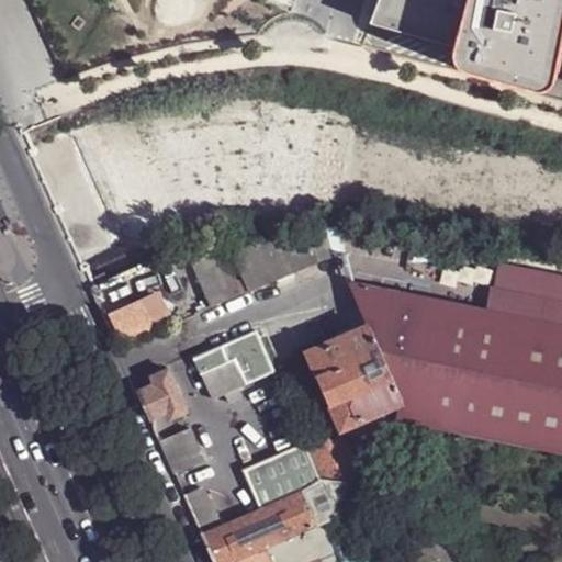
[(464,0),(374,0),(371,9),(457,31),(464,0)]
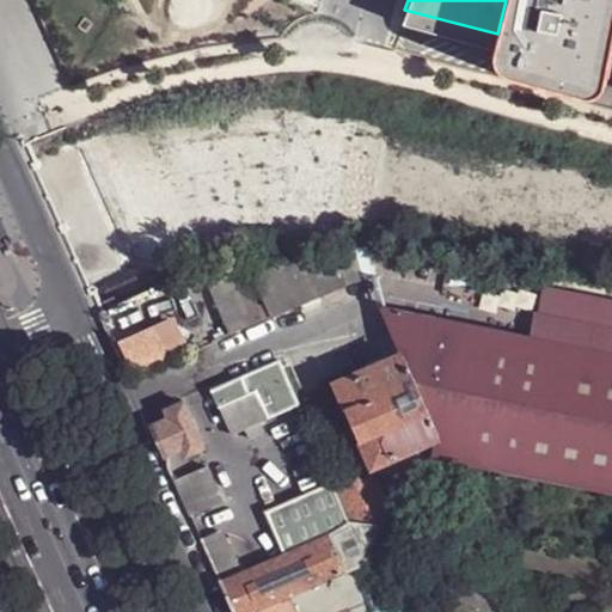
[(611,16),(611,0),(506,0),(497,34),(494,51),(599,74),(611,16)]
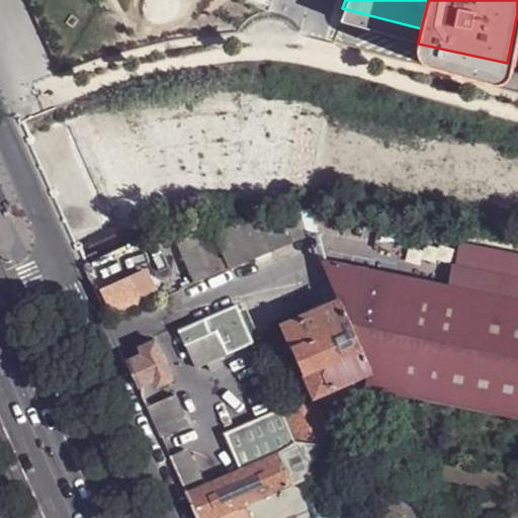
[(291,243),(306,237),(304,225),(301,213),(284,214),(286,223),(291,243)]
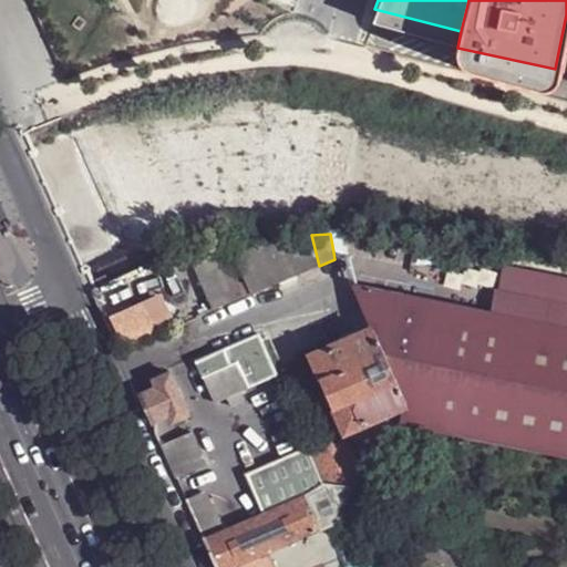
[(219,243),(187,257),(200,286),(214,280),(219,292),(205,299),(212,312),(244,298),(219,243)]
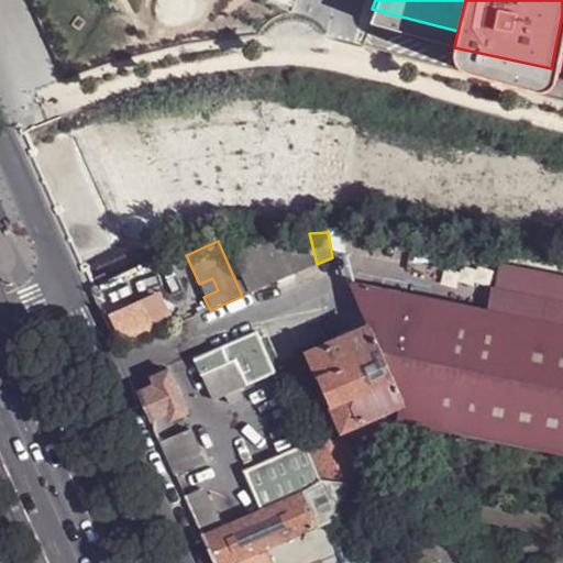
[(227,245),(249,294),(317,264),(311,242),(227,245)]
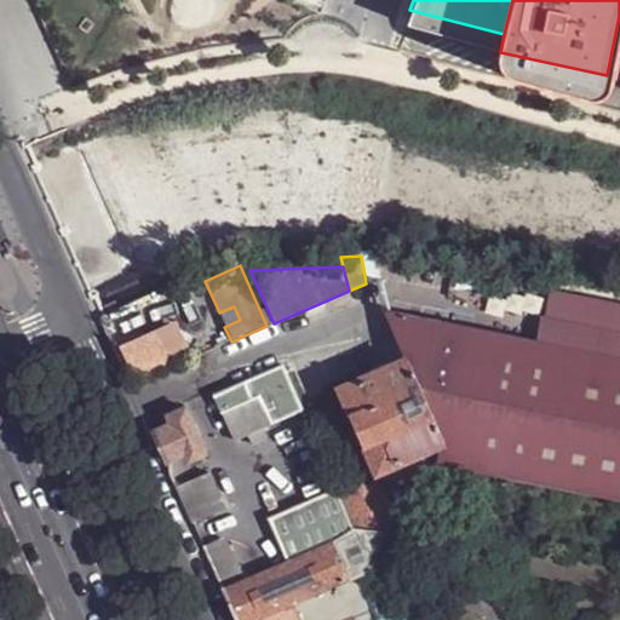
[(214,349),(231,342),(224,327),(219,313),(205,281),(189,287),(214,349)]
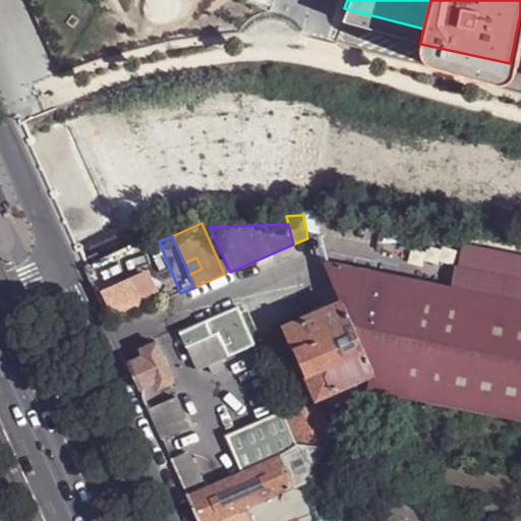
[(452,292),(326,266),(342,306),(371,374),(368,387),(520,416),(520,257),(461,246),(456,272),(452,292)]
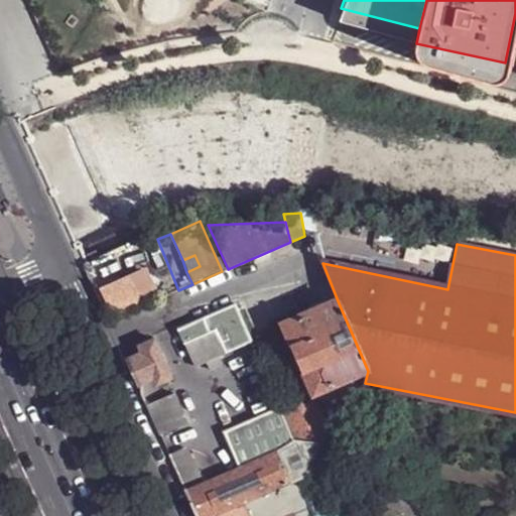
[(182,260),(186,272),(200,266),(195,255),(182,260)]
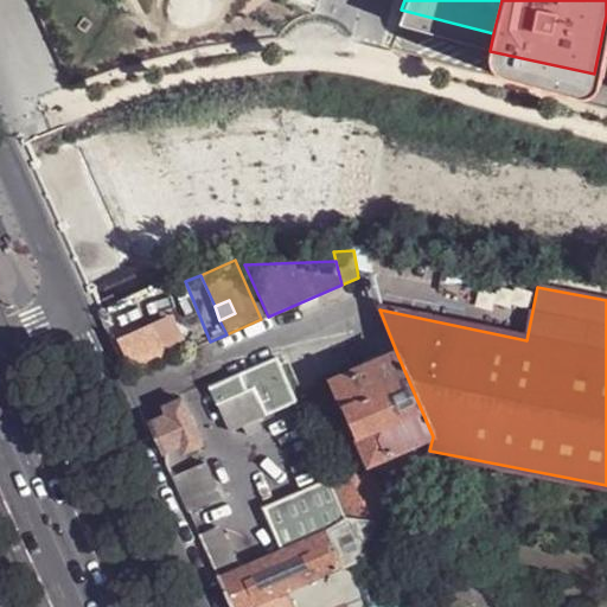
[(115,339),(132,375),(189,349),(172,313),(115,339)]
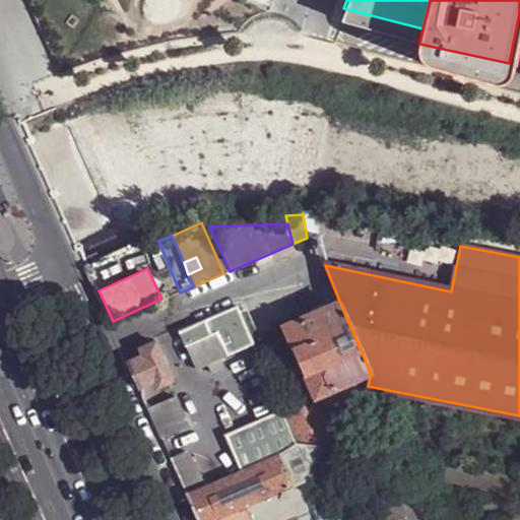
[(317,396),(371,374),(341,306),(286,328),(317,396)]
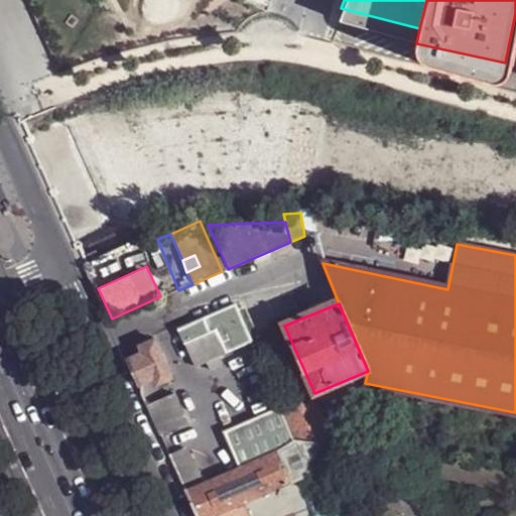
[(155,340),(161,355),(215,332),(239,320),(233,305),(155,340)]
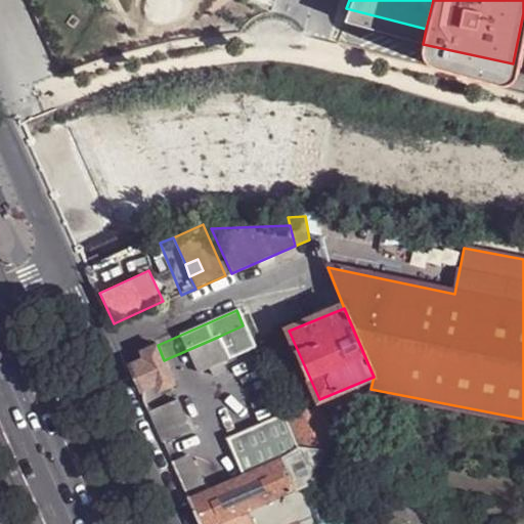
[(218,337),(228,360),(254,349),(253,348),(243,325),(218,337)]
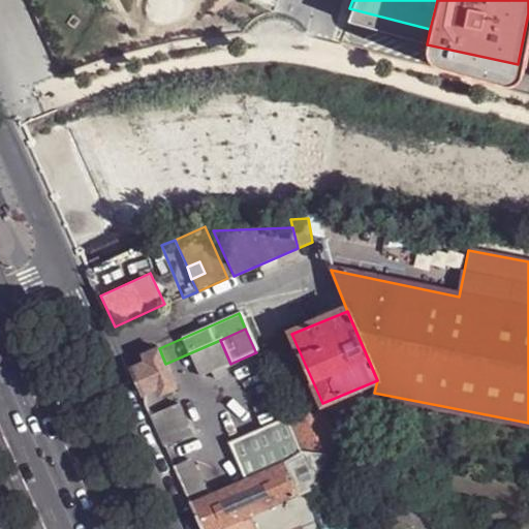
[(165,364),(159,348),(143,356),(145,363),(130,369),(143,394),(156,389),(159,395),(176,389),(165,364)]
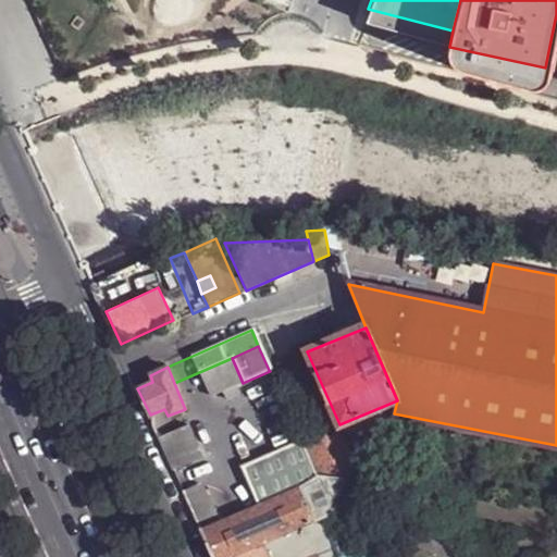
[(261,422),(288,409),(270,371),(243,383),(261,422)]
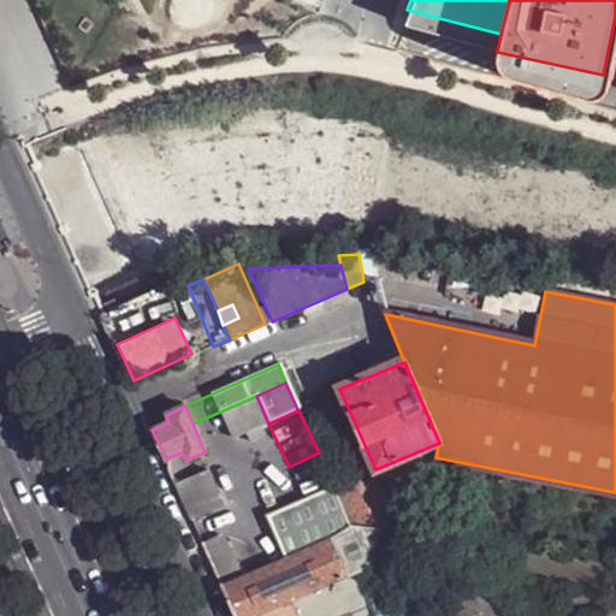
[(207,471),(175,485),(190,520),(221,505),(207,471)]
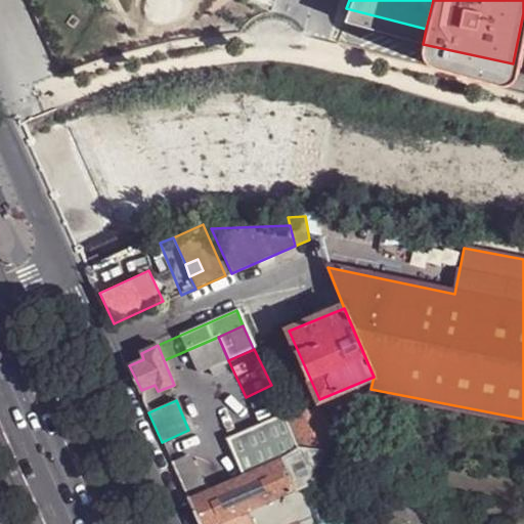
[(339,452),(320,409),(305,416),(302,410),(286,418),(300,447),(332,451),(339,452)]
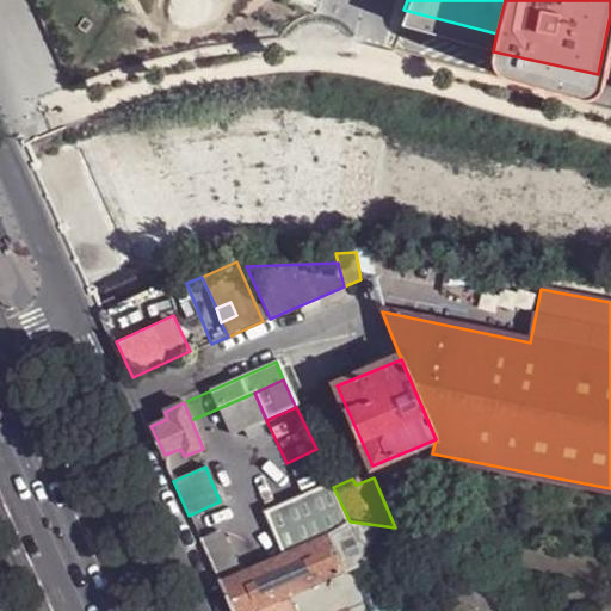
[(253,516),(272,560),(327,535),(350,522),(333,487),(331,482),(253,516)]
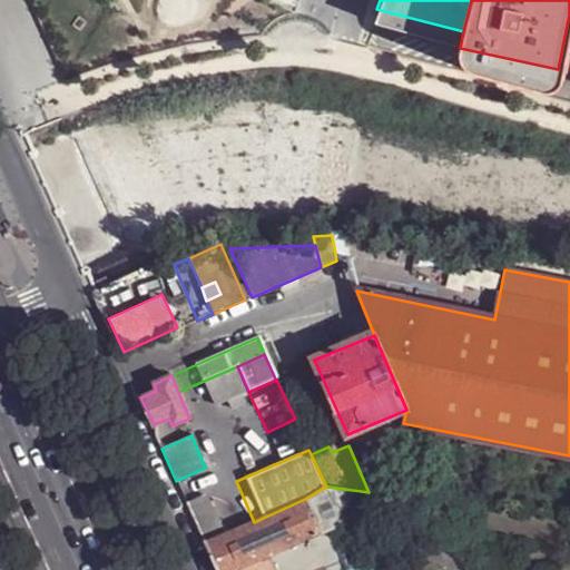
[(205,543),(216,569),(241,569),(271,557),(371,513),(367,507),(361,491),(326,487),(305,499),(254,522),(238,529),(205,543)]
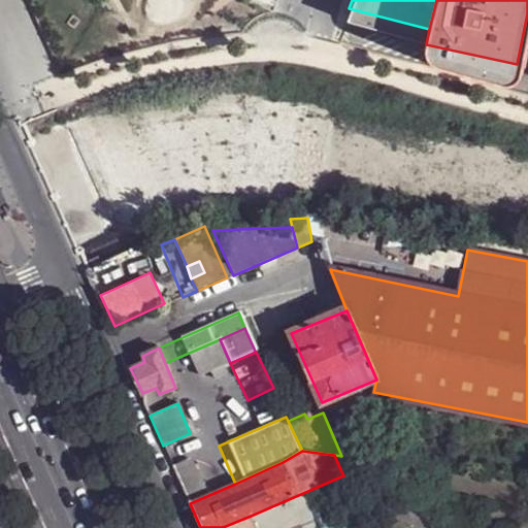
[(221,490),(204,453),(172,467),(190,503),(221,490)]
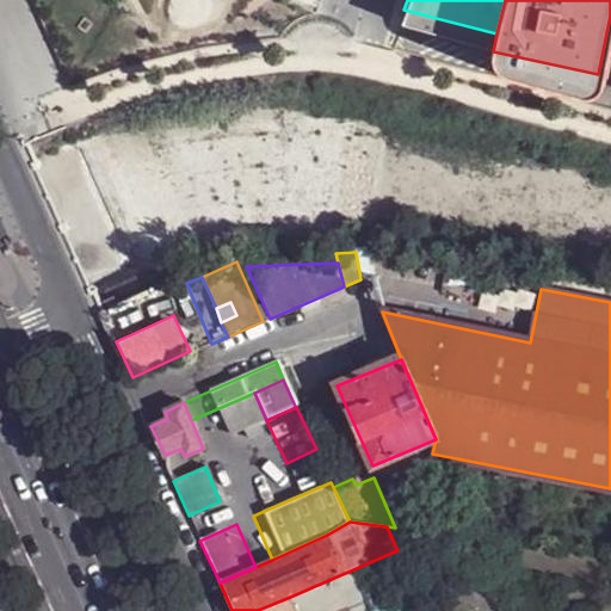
[(387,526),(394,543),(407,532),(407,529),(395,528),(387,526)]
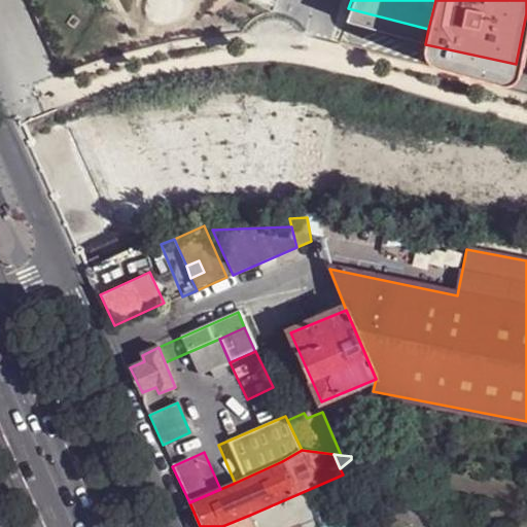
[(372,459),(362,458),(361,465),(371,466),(372,459)]
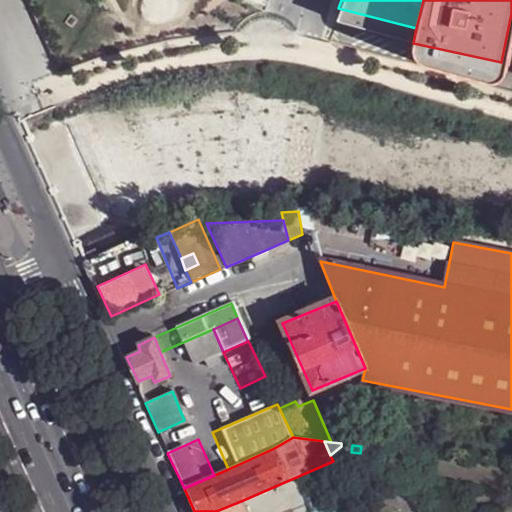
[(333,461),(243,500),(248,511),(270,511),(288,505),(285,499),(285,497),(303,490),(308,503),(345,486),(333,461)]
